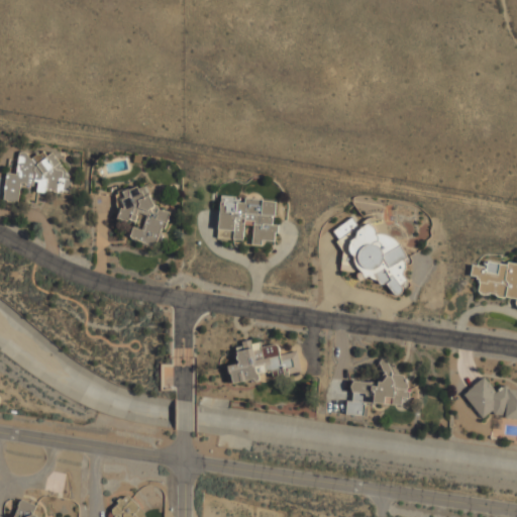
[(3,201),(18,202),(20,184),(31,185),(36,182),(37,184),(37,190),(70,193),(71,182),(55,154),(39,152),(29,159),(26,152),(18,151),(16,174),(6,173),(3,201)]
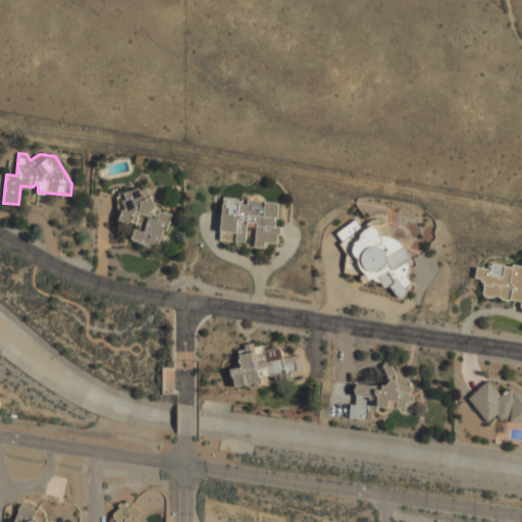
[(159,249),(170,210),(144,202),(147,194),(125,188),(116,218),(137,224),(139,216),(148,219),(144,232),(134,229),(131,241),(159,249)]
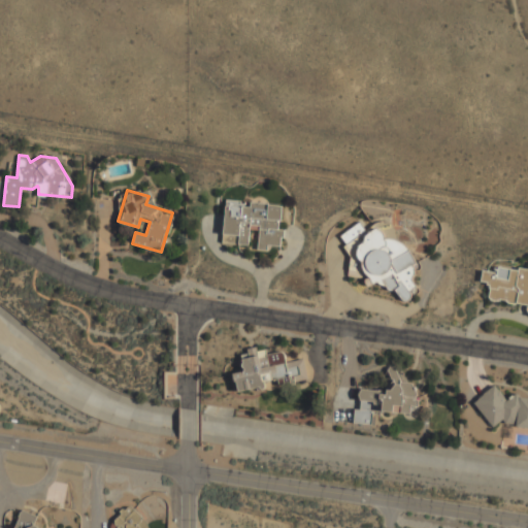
[(222,243),(249,244),(250,230),(259,231),(257,250),(267,250),(267,245),(281,246),(282,230),(279,230),(281,204),(225,200),(222,243)]
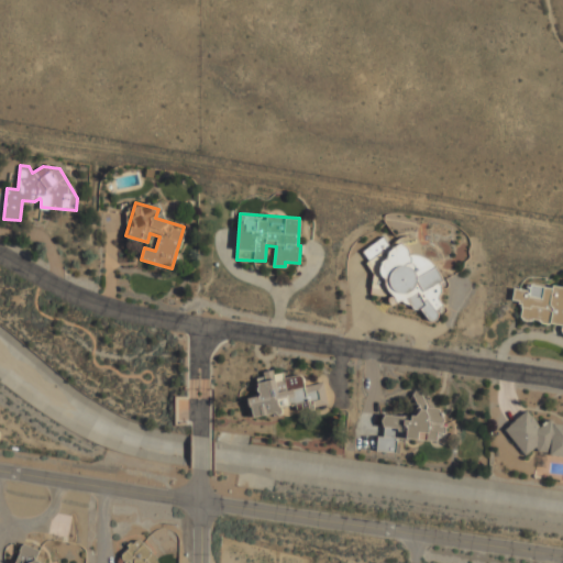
[(370,293),(384,284),(396,304),(397,304),(421,309),(428,320),(435,321),(439,309),(444,306),(438,297),(442,279),(429,258),(409,254),(403,242),(390,250),(383,238),(362,251),(368,260),(366,265),(374,276),(370,293)]
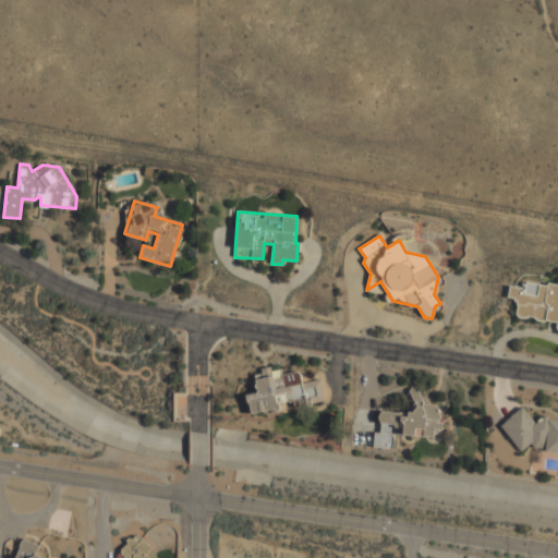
[(516,316),(557,322),(556,331),(557,331),(557,283),(549,283),(546,284),(525,281),(524,288),(509,286),(508,299),(518,300),(516,316)]
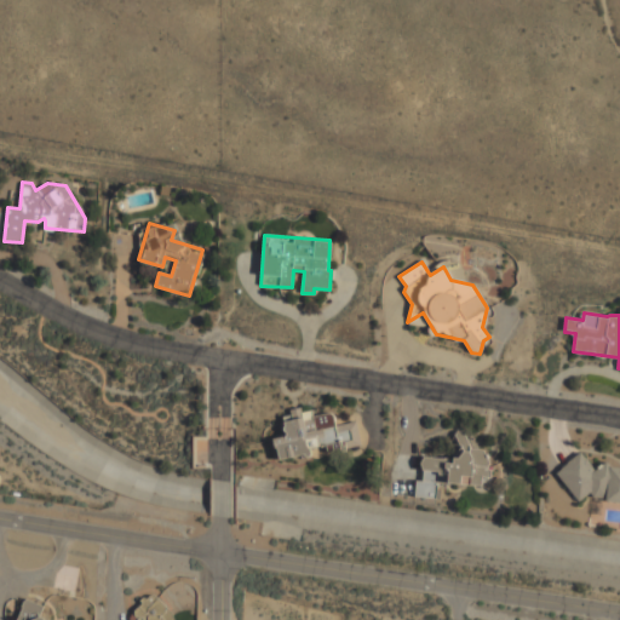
[(279,460),(310,453),(309,448),(339,441),(340,451),(361,446),(356,420),(336,425),(333,412),(313,417),(310,407),(281,414),(286,436),(274,438),(279,460)]
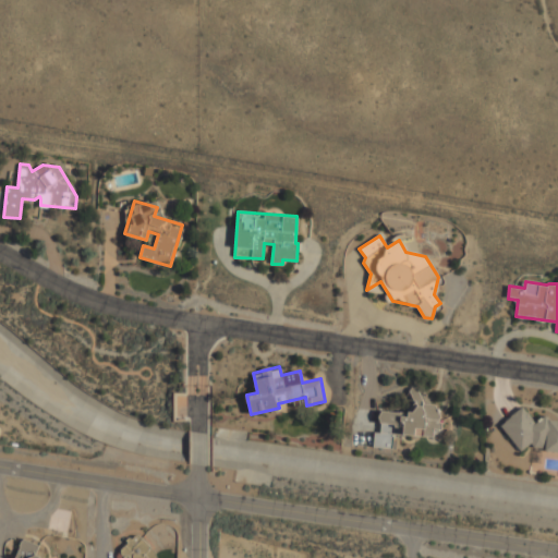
[(433,436),(433,429),(440,429),(440,417),(435,403),(423,403),(416,387),(409,389),(411,393),(410,413),(379,412),(379,422),(380,424),(380,431),(374,434),(373,448),(391,448),(392,435),(433,436)]
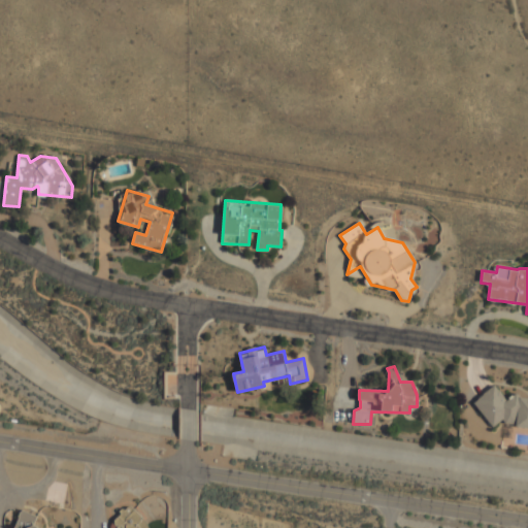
[(472,402),(493,427),(496,424),(527,427),(527,398),(521,397),(517,392),(506,400),(494,385),(472,402)]
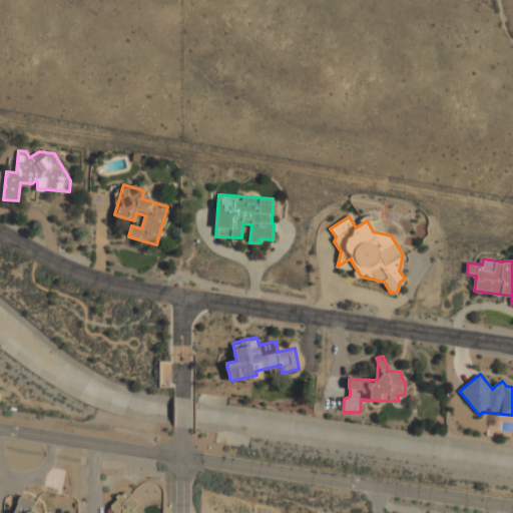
[(133,512),(133,493),(109,494),(109,512),(133,512)]
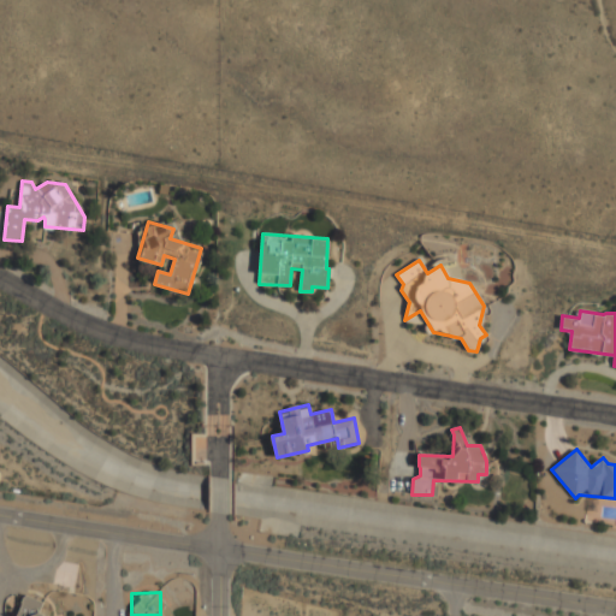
[(42,615),(40,609),(42,602),(23,596),(16,615),(42,615)]
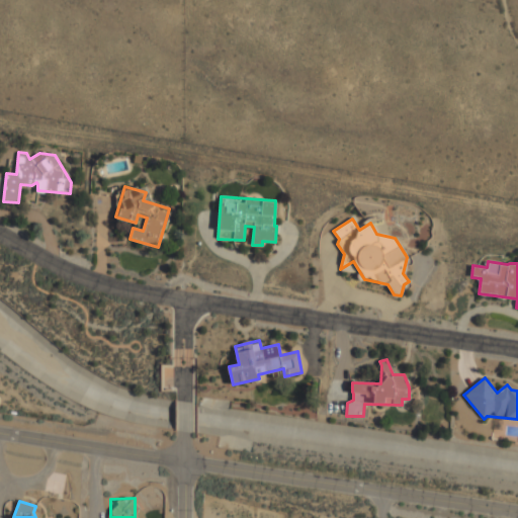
All buildings are outlined.
